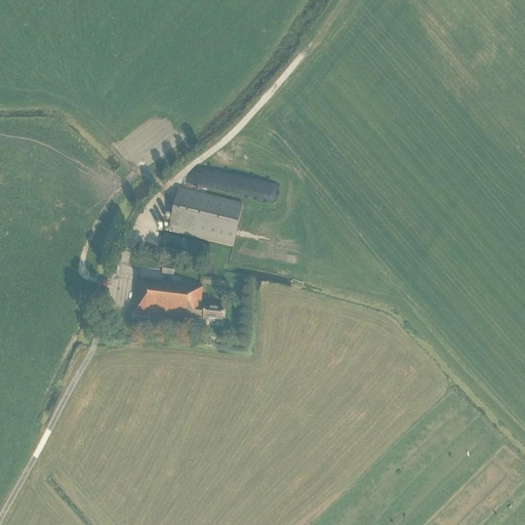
[(157,187),(162,183),(155,174),(150,178),(157,187)]
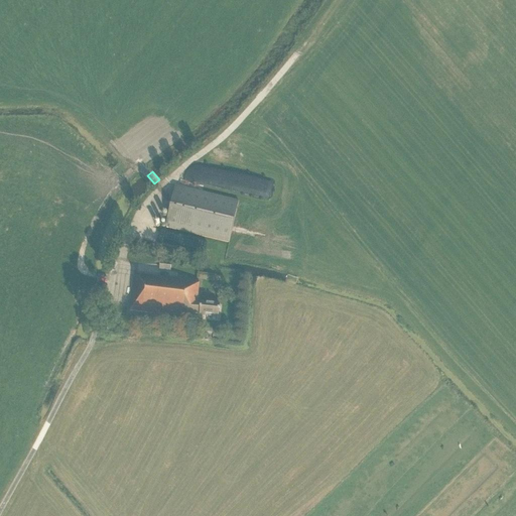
[(165,227),(228,243),(239,202),(175,185),(165,227)]
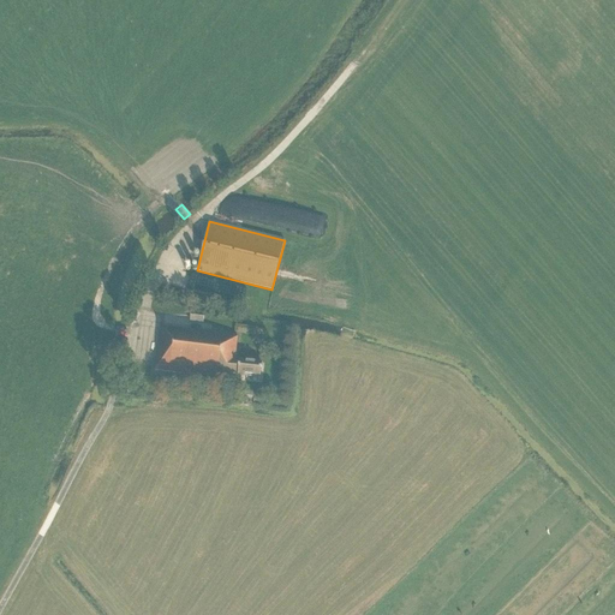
[(190,322),(203,323),(204,315),(191,314),(190,322)]
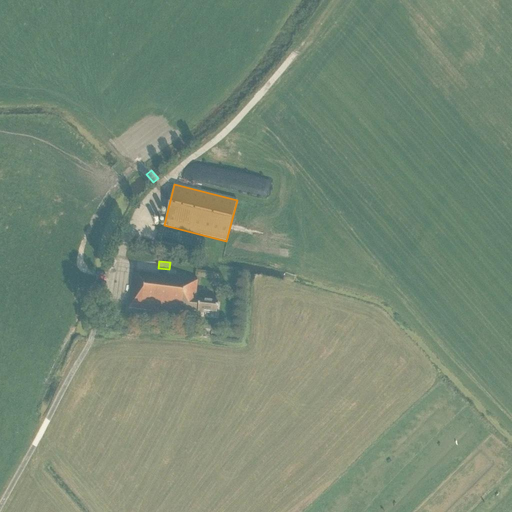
[(185,315),(185,313),(216,317),(217,304),(194,301),(197,280),(135,272),(134,282),(132,282),(128,308),(185,315)]
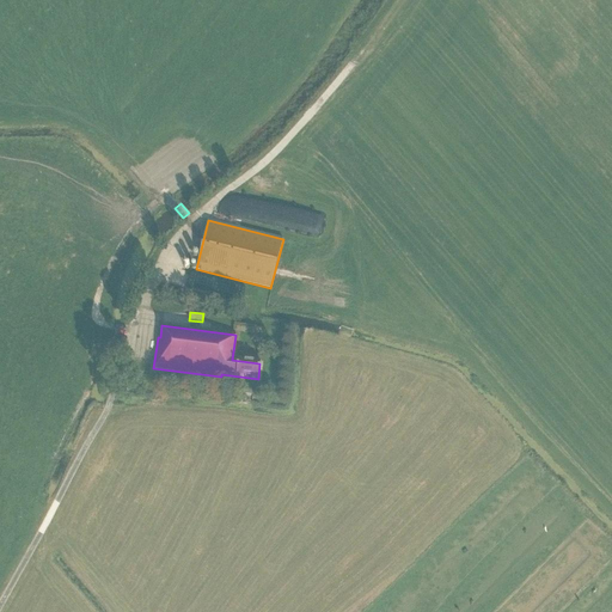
[(152,365),(142,363),(141,375),(151,377),(152,365)]
